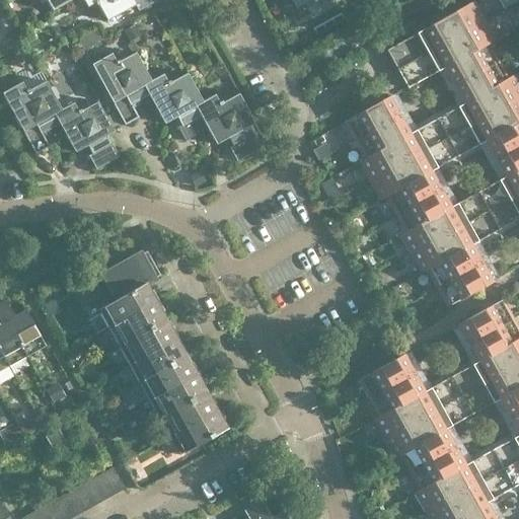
[(45,0),(51,11),(71,0),(45,0)]
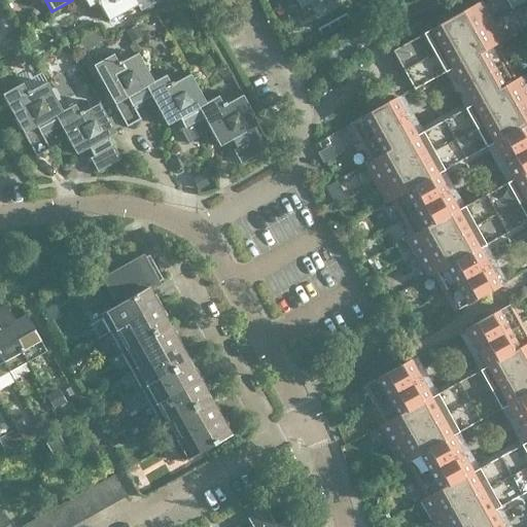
[(161,0),(82,0),(88,8),(96,3),(97,6),(99,6),(107,22),(137,5),(140,11),(161,0)]
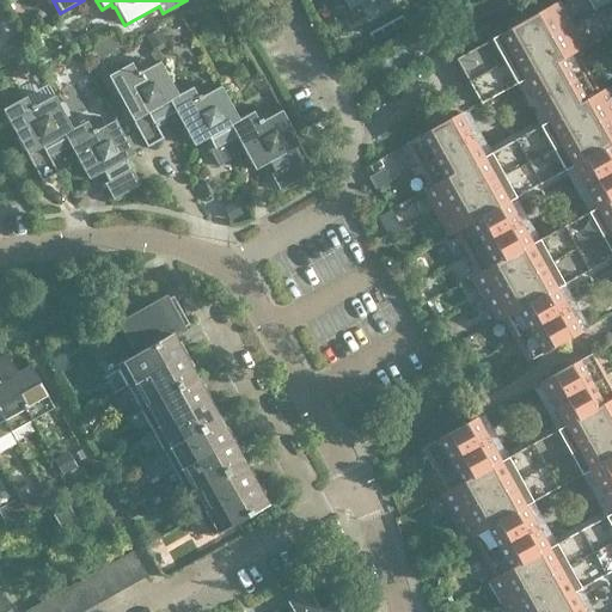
[(341,0),(348,12),(368,0),(341,0)]
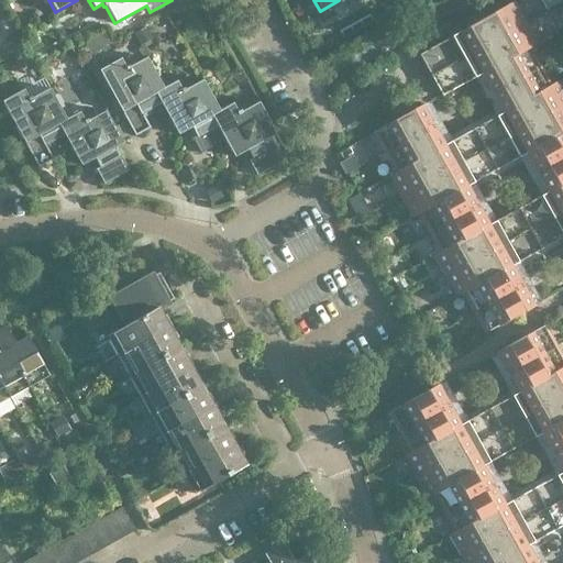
[(545,11),(560,2),(562,1),(562,0),(527,0),(519,4),(528,20),(545,10),(545,11)]
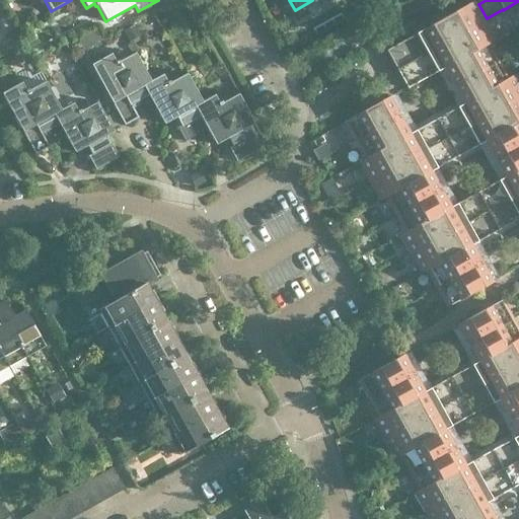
[(426,54),(484,21),(473,2),(431,25),(424,28),(422,24),(404,34),(408,39),(416,34),(426,54)]
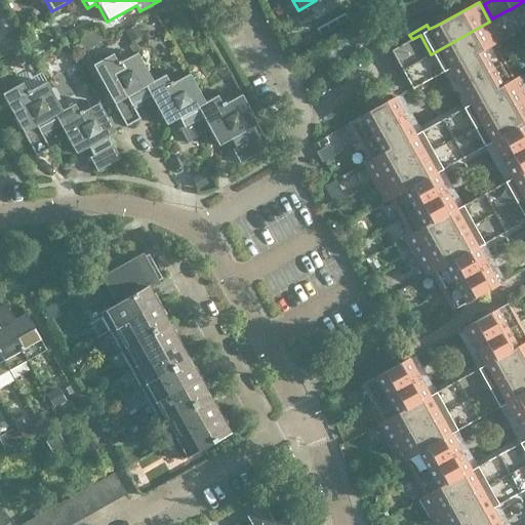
[(441,73),(457,64),(499,40),(489,22),(431,54),(441,73)]
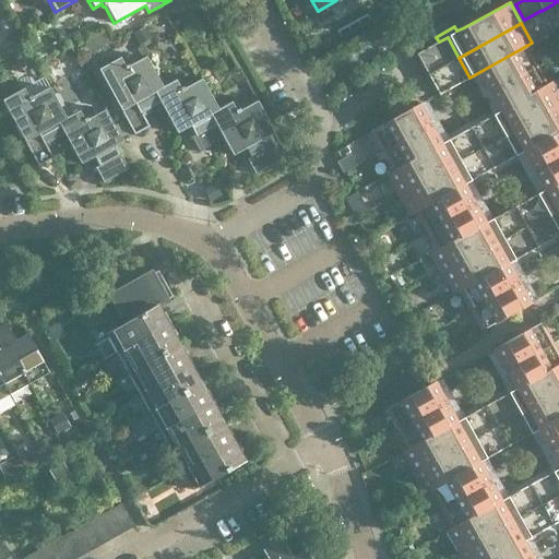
[(482,97),(537,66),(527,47),(533,44),(532,43),(487,68),(470,78),(471,78),(482,97)]
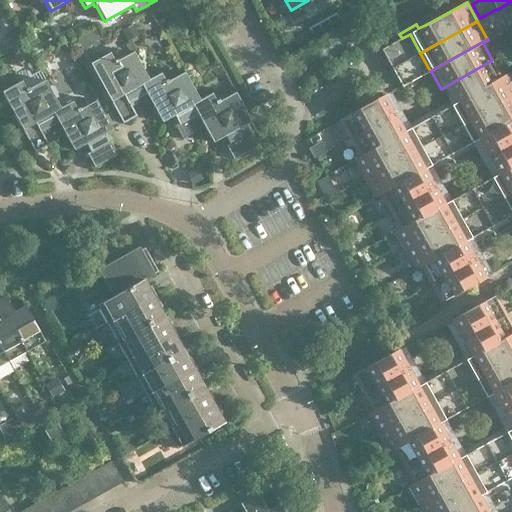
[(140,85),(147,81),(132,53),(116,61),(116,60),(113,61),(108,53),(89,64),(110,102),(122,124),(135,116),(129,104),(146,95),(140,85)]
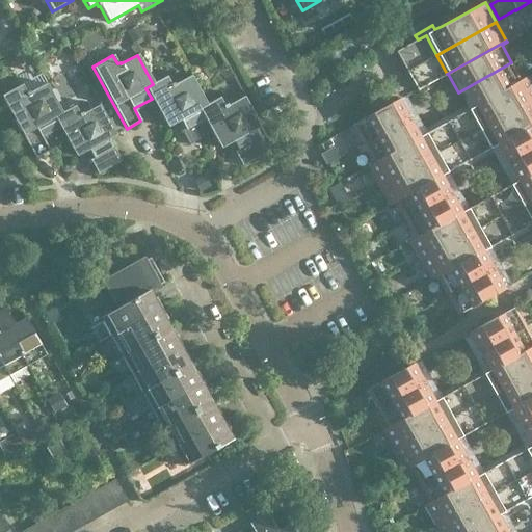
[(522,80),(511,62),(458,92),(466,106),(468,110),(468,111),(528,78),(527,77),(522,80)]
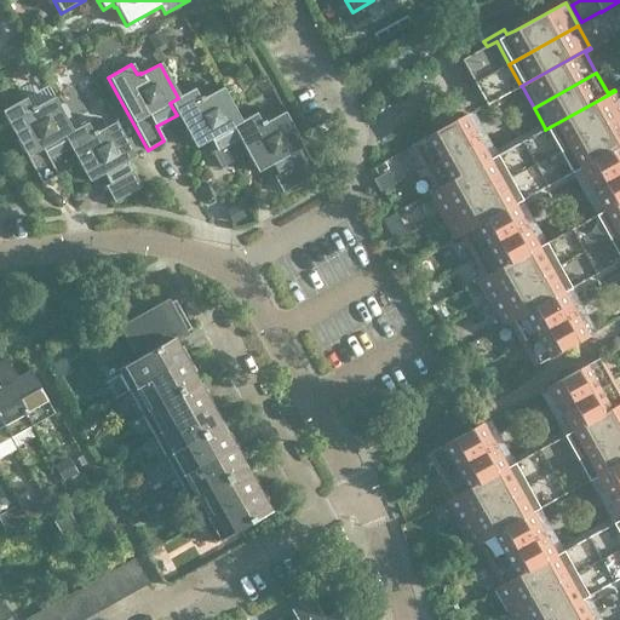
[(231,127),(241,122),(222,89),(202,98),(202,97),(199,99),(194,90),(178,98),(170,103),(177,115),(195,149),(210,141),(216,150),(211,153),(220,170),(246,154),(231,127)]
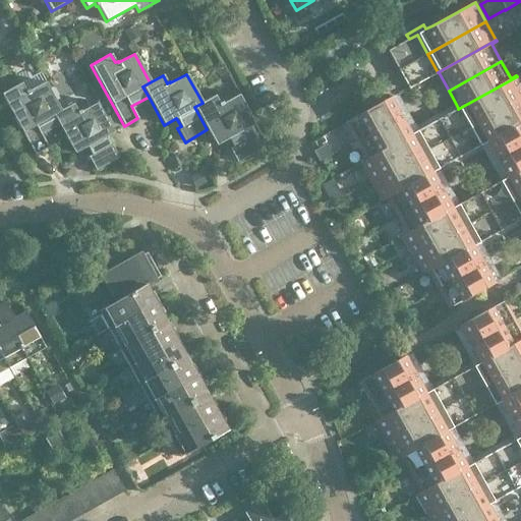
[(468,127),(484,118),(520,98),(520,83),(517,76),(458,109),(468,127)]
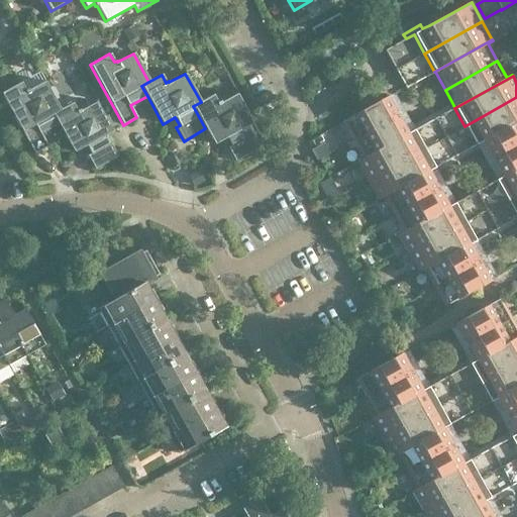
[(52,113),(59,110),(44,82),(28,90),(27,89),(24,91),(20,82),(1,93),(21,131),(22,131),(34,153),(47,146),(40,133),(58,124),(52,113)]
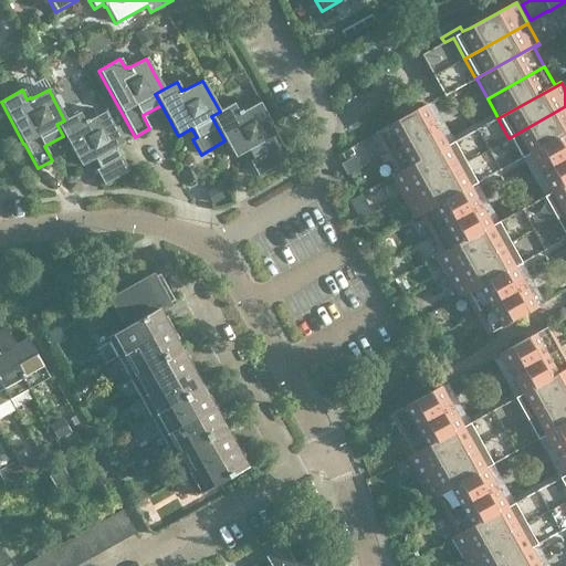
[(269,139),(276,135),(259,103),(241,113),(241,112),(238,113),(233,104),(220,112),(211,116),(224,140),(234,158),(248,150),(253,160),(249,161),(257,177),(282,163),(274,149),(269,139)]
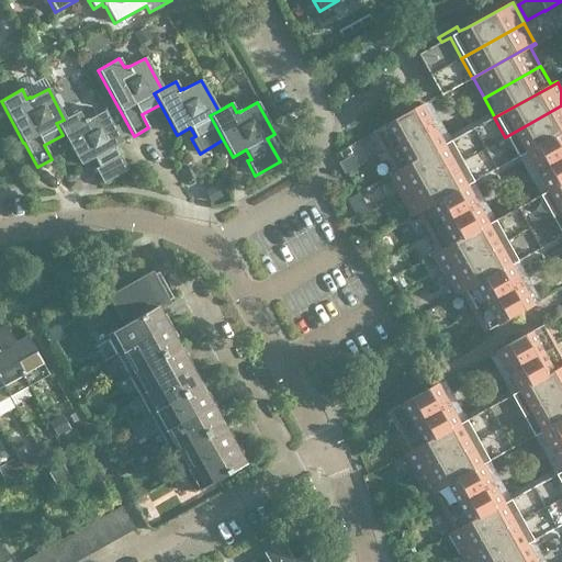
[(439,122),(428,102),(422,105),(422,104),(411,111),(384,126),(371,133),(382,154),(439,122)]
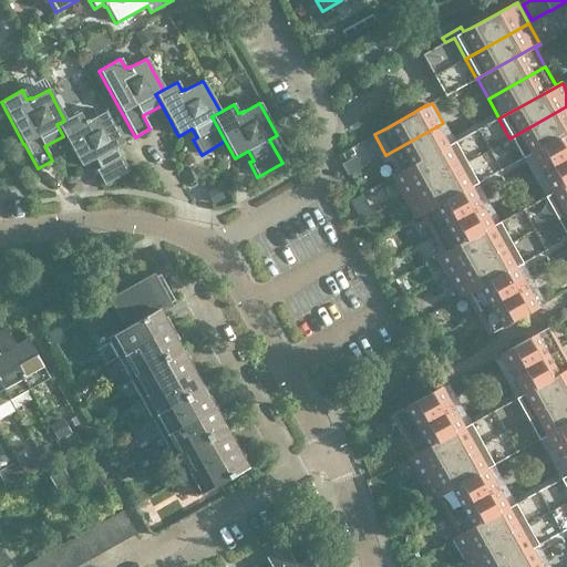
[(522,158),(538,148),(566,133),(566,106),(527,129),(509,138),(522,158)]
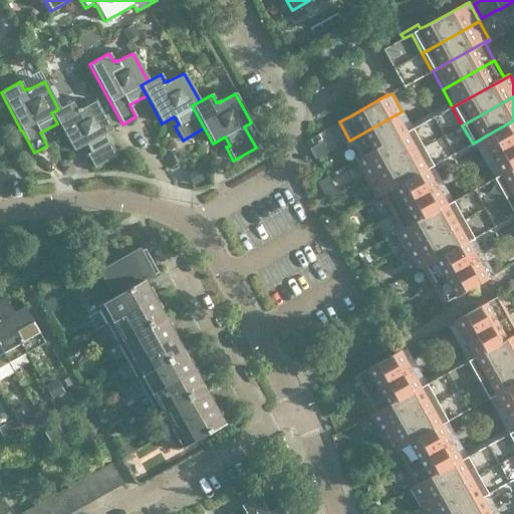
[(51,112),(57,123),(72,152),(85,145),(89,154),(86,155),(93,168),(116,156),(110,144),(109,144),(104,135),(111,131),(95,101),(79,110),(78,109),(76,110),(71,102),(58,109),(51,112)]
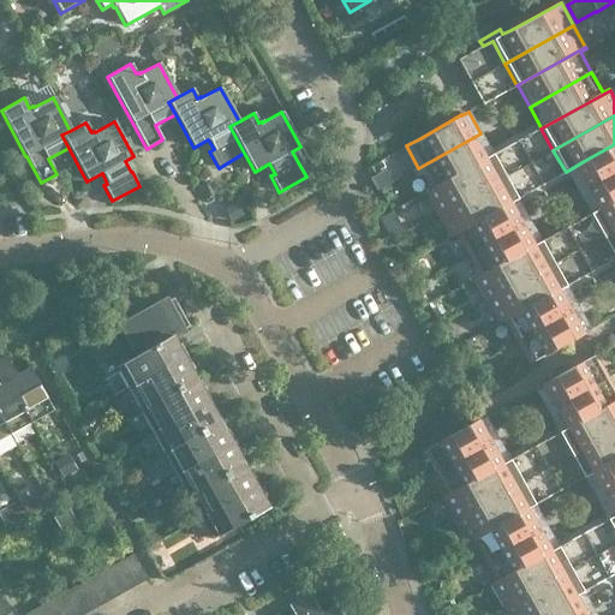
[(424,193),(473,166),(493,155),(489,150),(481,133),(418,168),(430,189),(423,192),(424,193)]
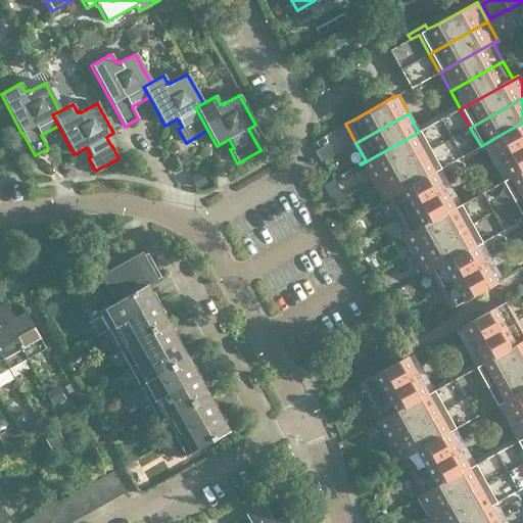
[(491,164),(507,156),(522,146),(522,123),(496,137),(481,146),(481,147),(484,150),(491,164)]
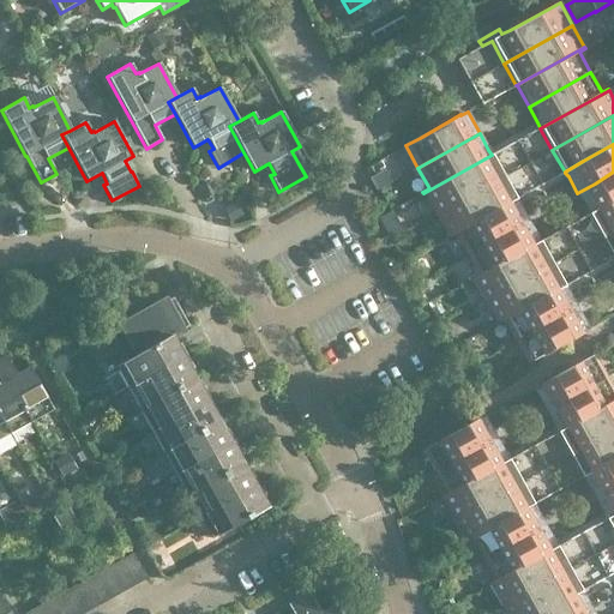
[(435,215),(486,187),(504,178),(492,155),(473,166),(423,193),(435,215)]
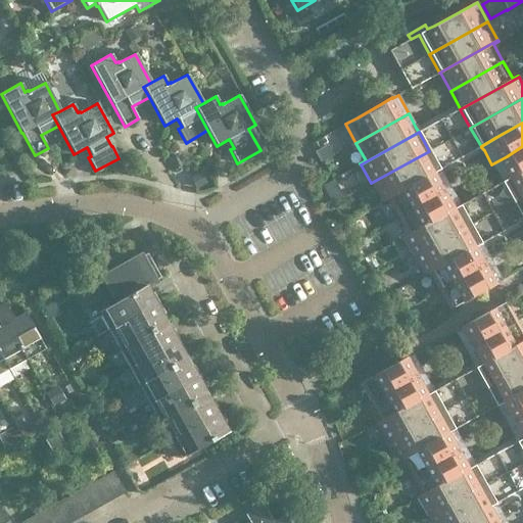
[(522,146),(507,156),(491,164),(500,178),(502,182),(502,183),(522,171),(522,146)]
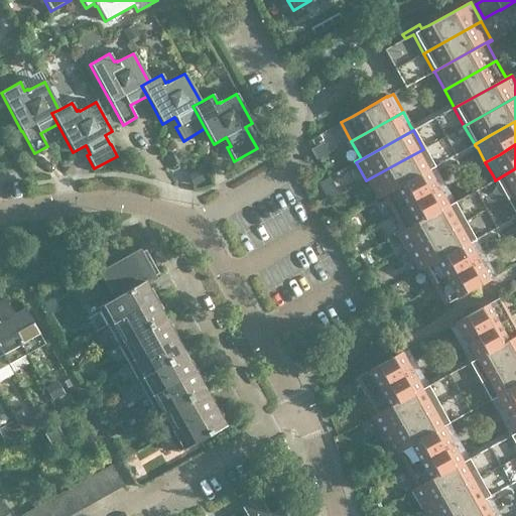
[(376,200),(418,175),(433,167),(423,149),(408,157),(366,180),(376,200)]
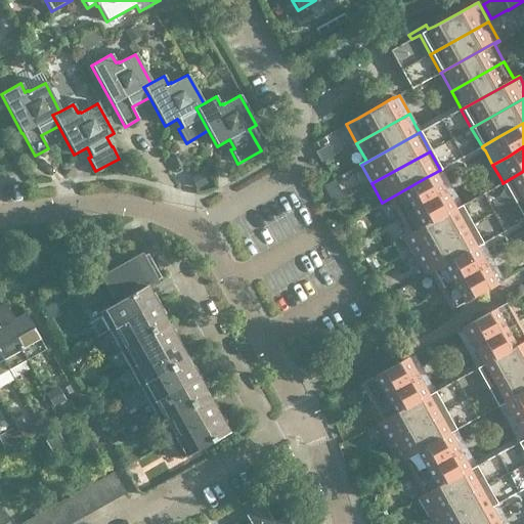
[(398,217),(435,197),(450,188),(442,174),(440,170),(425,178),(382,203),(388,200),(398,217)]
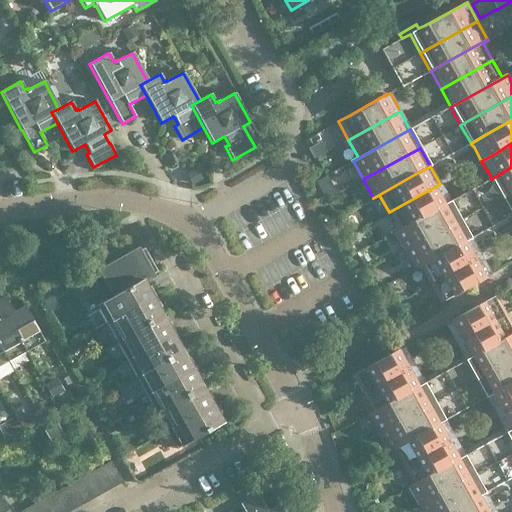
[(501,197),(511,191),(511,167),(491,179),(501,197)]
